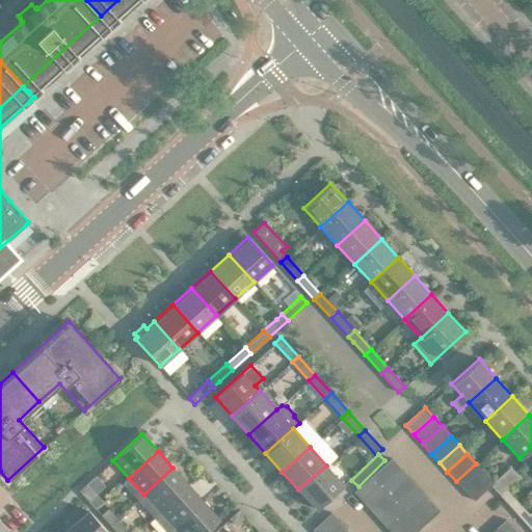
[(398,467),(391,458),(372,475),(380,483),(398,467)]
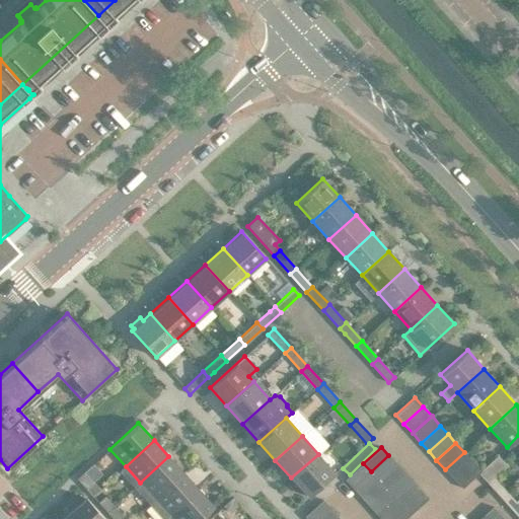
[(454,479),(473,462),(464,452),(445,469),(454,479)]
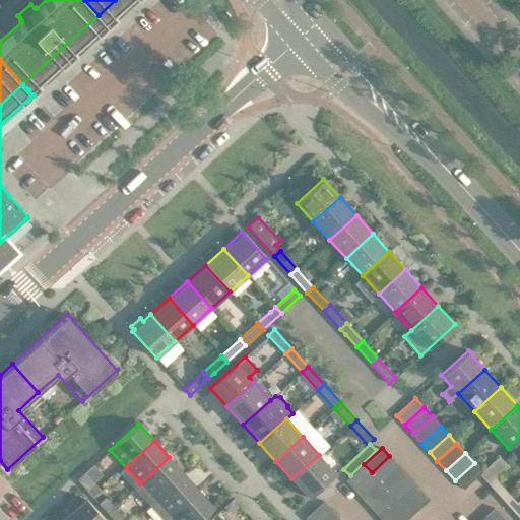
[(319,455),(291,478),(309,498),(335,473),(319,455)]
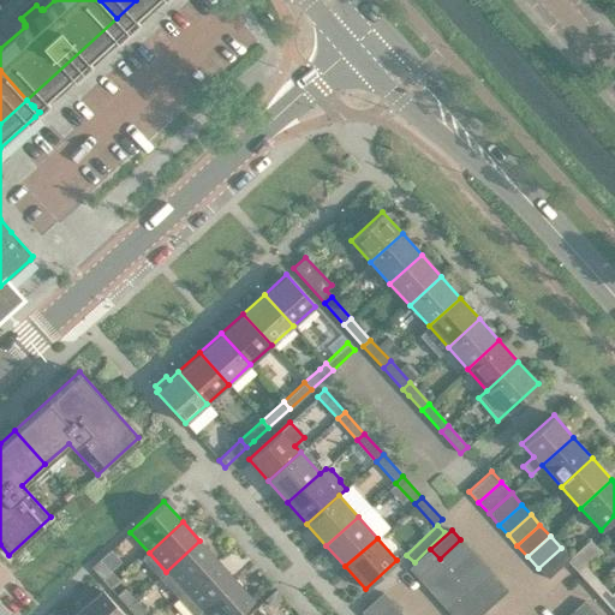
[(460,539),(440,559),(448,569),(470,550),(460,539)]
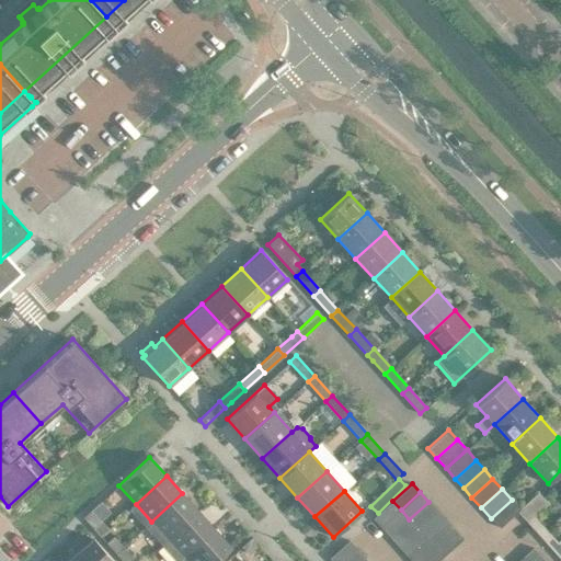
[(547,502),(537,492),(519,508),(517,511),(517,512),(544,541),(550,535),(533,515),(547,502)]
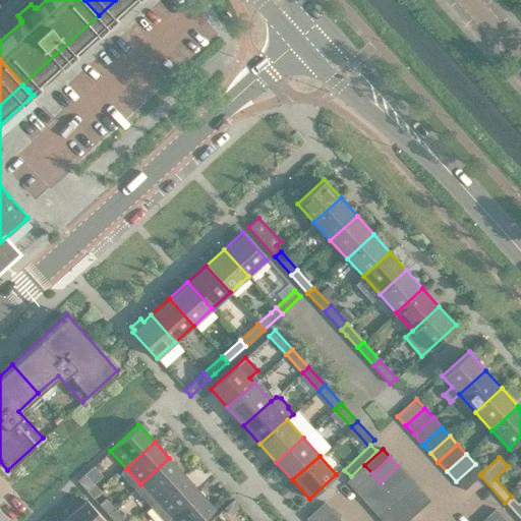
[(169,458),(140,484),(155,501),(184,474),(169,458)]
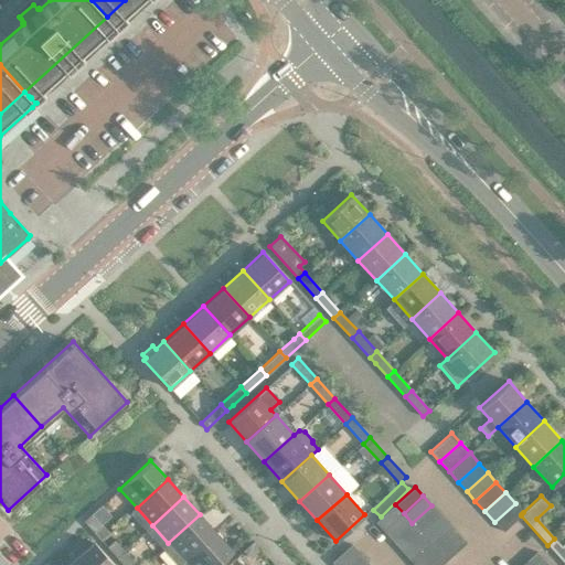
[(523,512),(515,503),(494,522),(503,531),(521,515),(521,514),(523,512)]
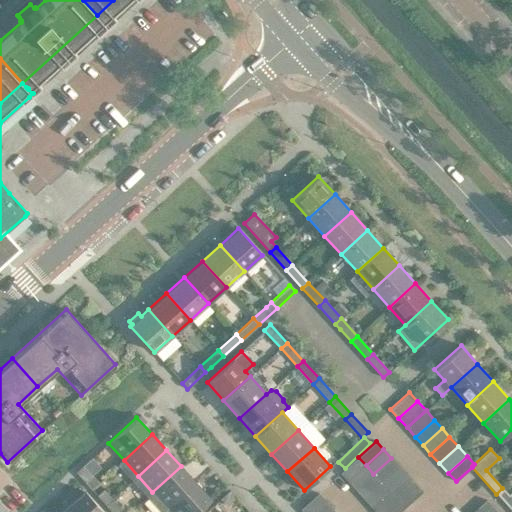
[(340,473),(348,481),(366,465),(358,457),(340,473)]
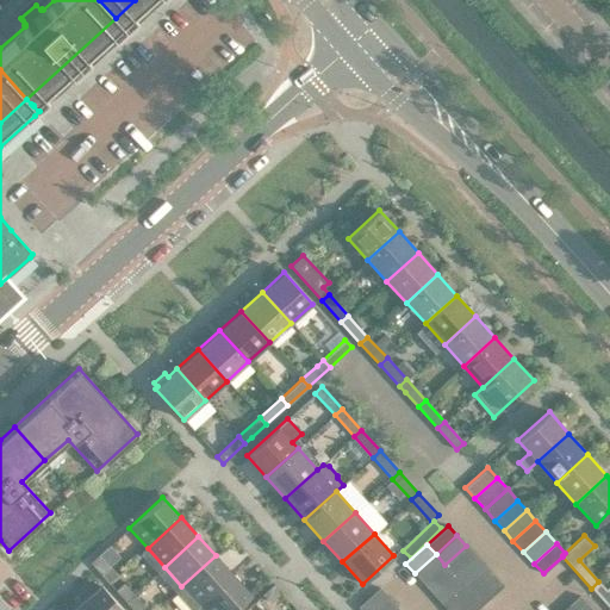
[(475,555),(466,546),(444,565),(454,574),(475,555)]
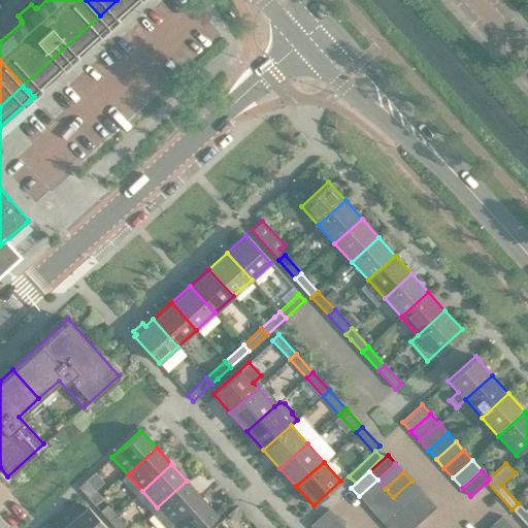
[(377,480),(359,496),(366,505),(385,489),(377,480)]
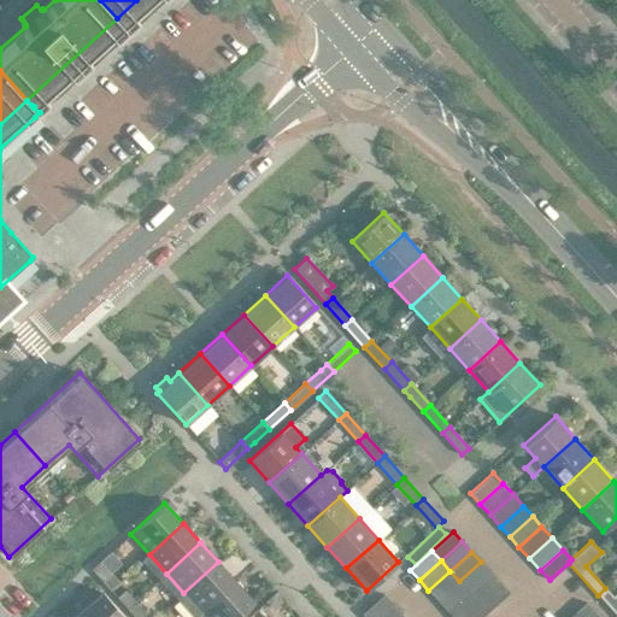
[(99,562),(92,569),(101,581),(110,574),(99,562)]
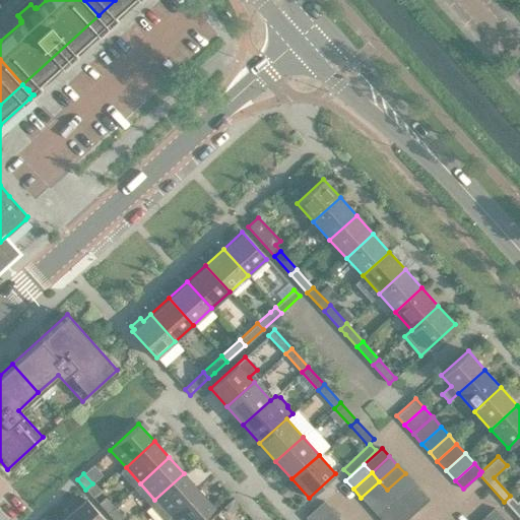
[(154,500),(170,516),(198,490),(184,473),(154,500)]
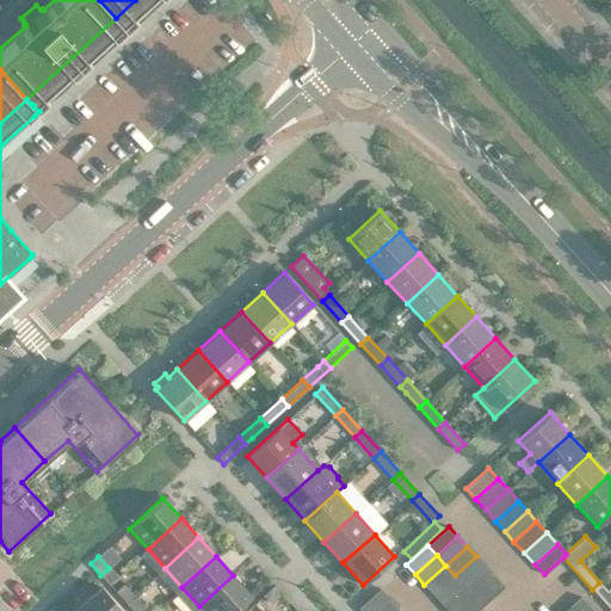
[(455,575),(463,585),(474,575),(485,566),(476,556),(455,575)]
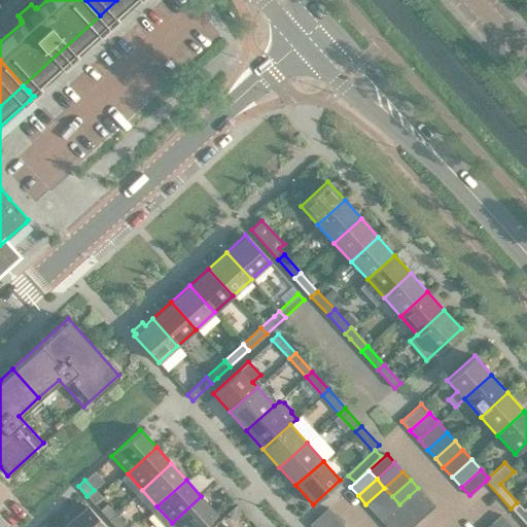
[(365,504),(374,513),(392,496),(384,488),(365,504)]
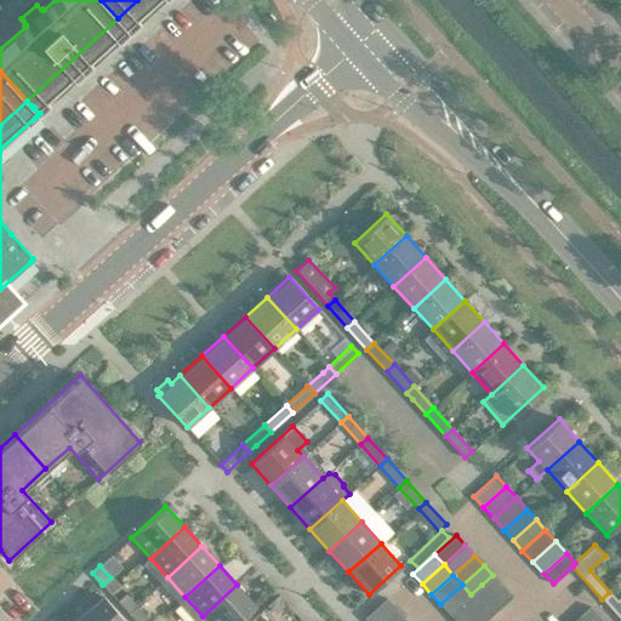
[(493,575),(482,585),(501,607),(512,596),(493,575)]
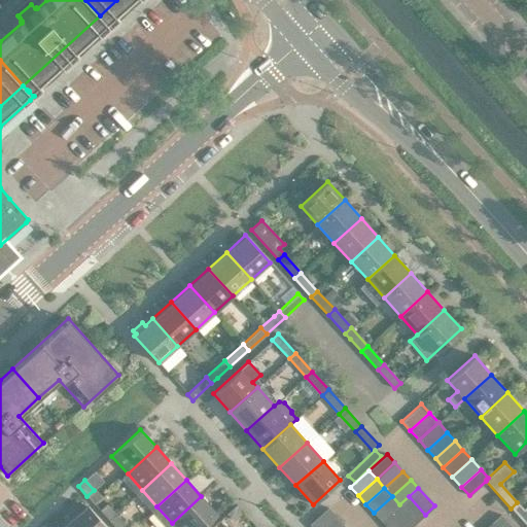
[(202,526),(216,514),(201,496),(172,523),(175,526),(202,526)]
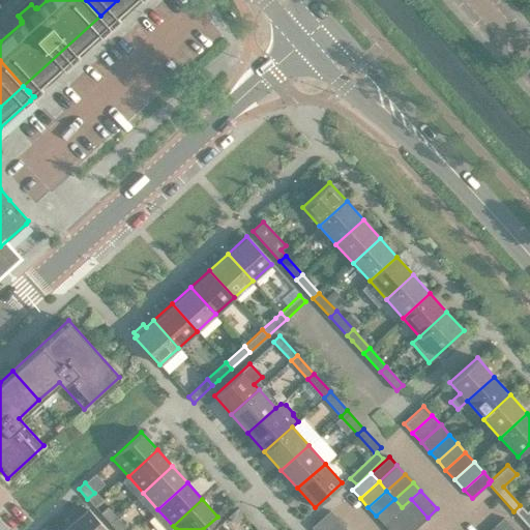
[(383,524),(392,516),(402,507),(394,499),(376,516),(383,524)]
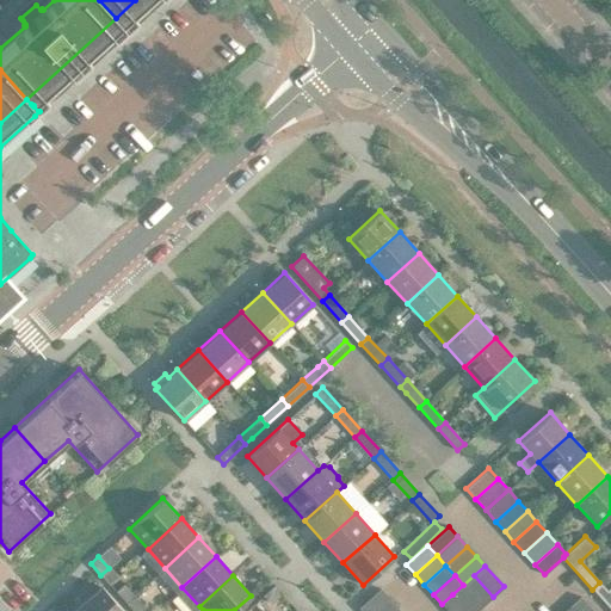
[(493,597),(474,575),(463,585),(482,606),(493,597)]
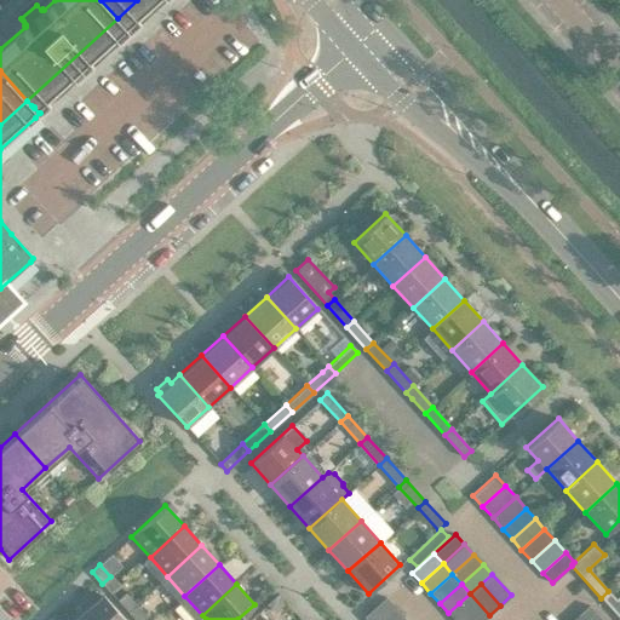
[(619,603),(608,591),(601,598),(619,618),(619,603)]
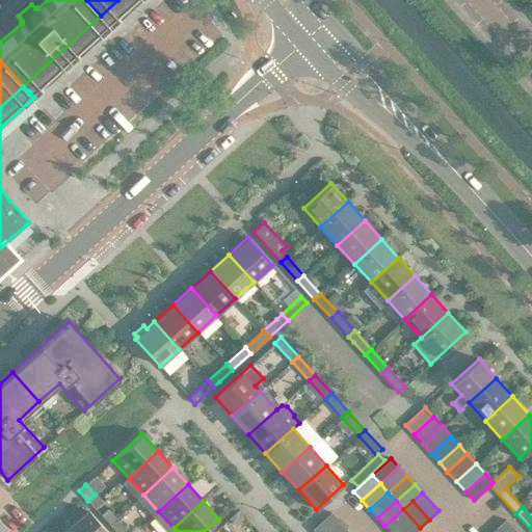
[(101,515),(109,525),(116,519),(108,509),(101,515)]
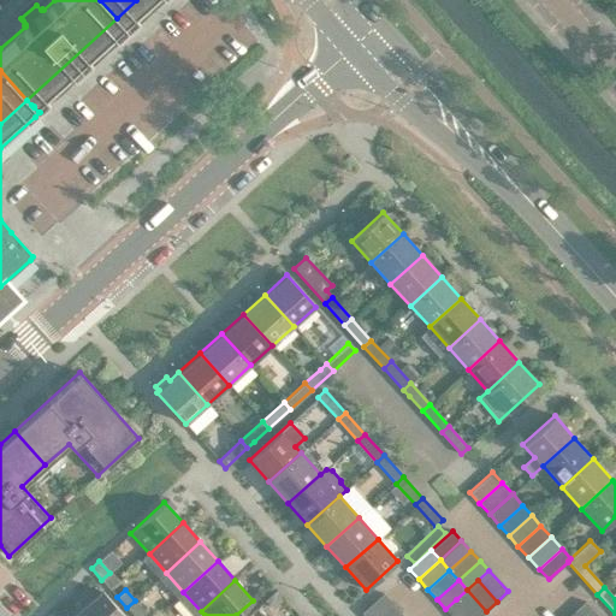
[(283,598),(276,590),(265,600),(272,608),(283,598)]
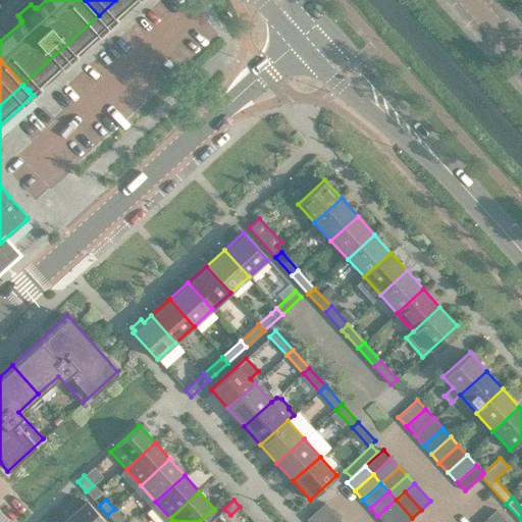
[(399,521),(406,521),(412,518),(396,500),(386,508),(399,521)]
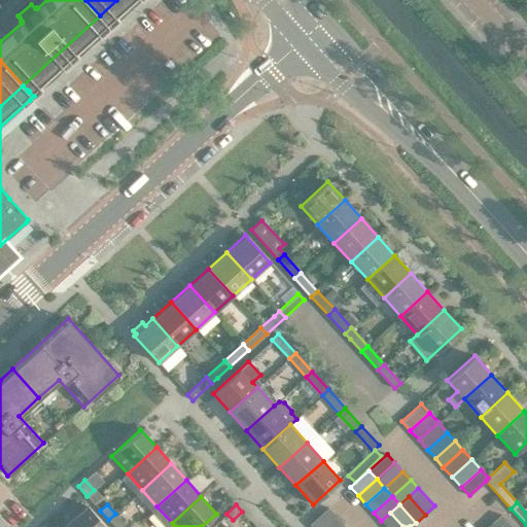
[(106,526),(88,505),(70,521),(75,526),(106,526)]
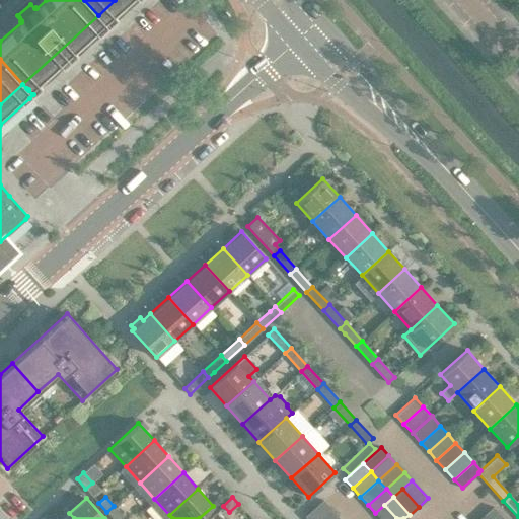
[(304,516),(306,518),(318,518),(330,508),(322,500),(304,516)]
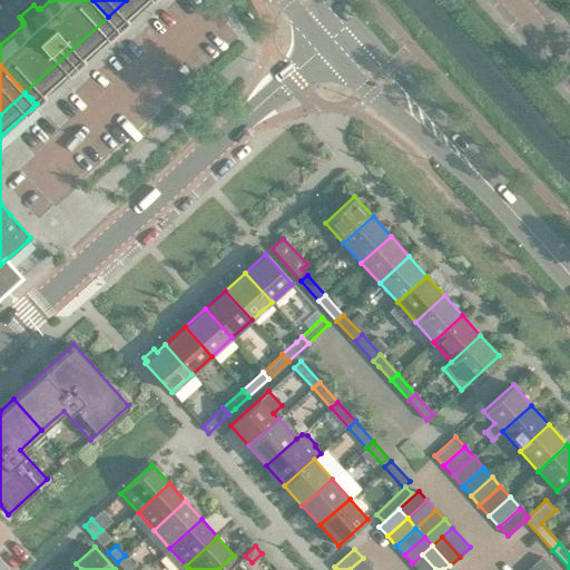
[(412,563),(418,569),(435,569),(422,554),(412,563)]
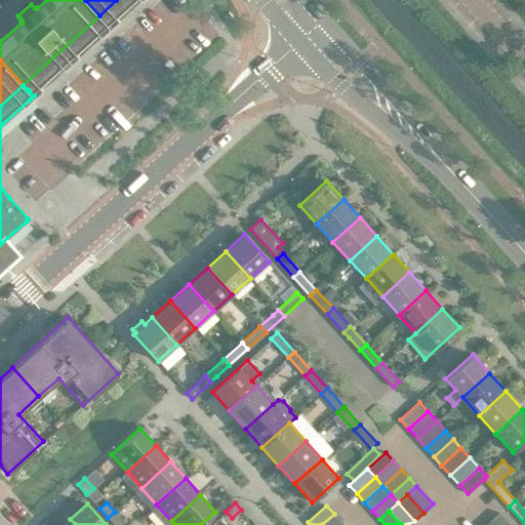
[(114,524),(120,524),(124,522),(115,512),(108,518),(114,524)]
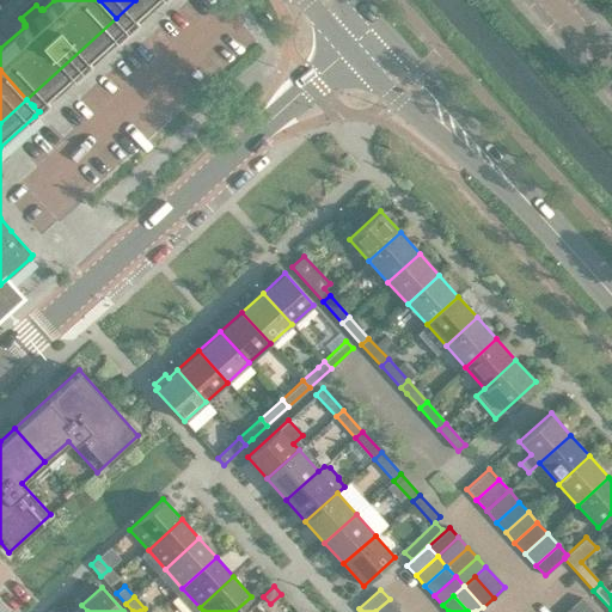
[(593,611),(581,598),(570,606),(575,611),(593,611)]
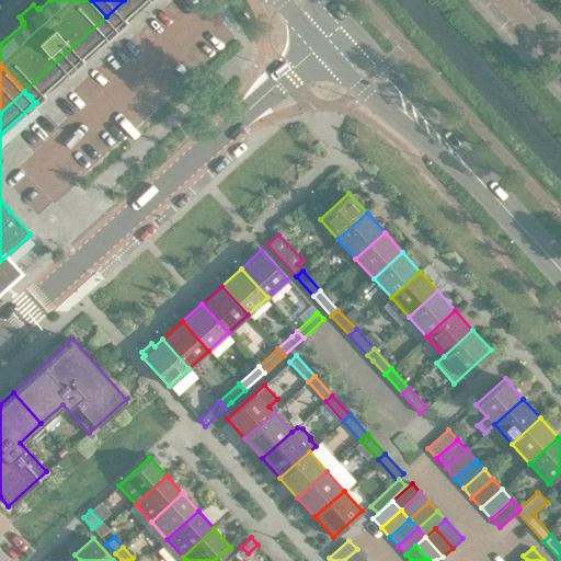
[(362,560),(365,559),(357,549),(344,560),(362,560)]
